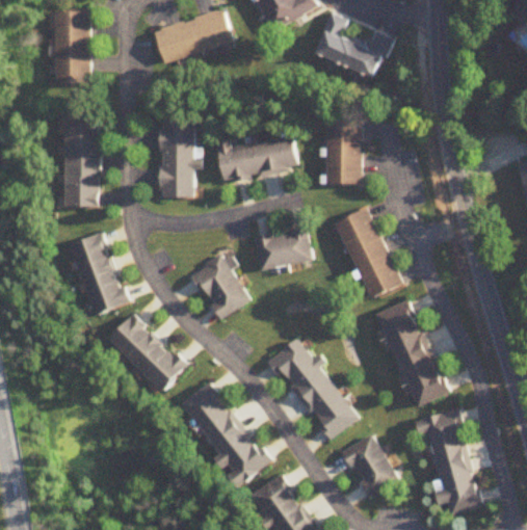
[(256,0),(271,30),(317,7),(313,0),(256,0)]
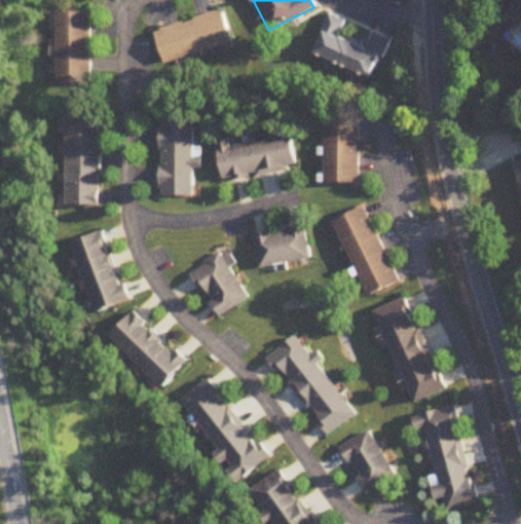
[(520,23),(520,0),(517,0),(508,12),(520,23)]
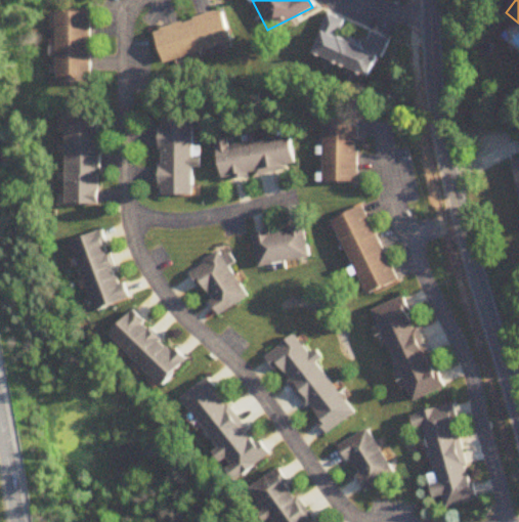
[(161,61),(228,42),(219,10),(152,29),(161,61)]
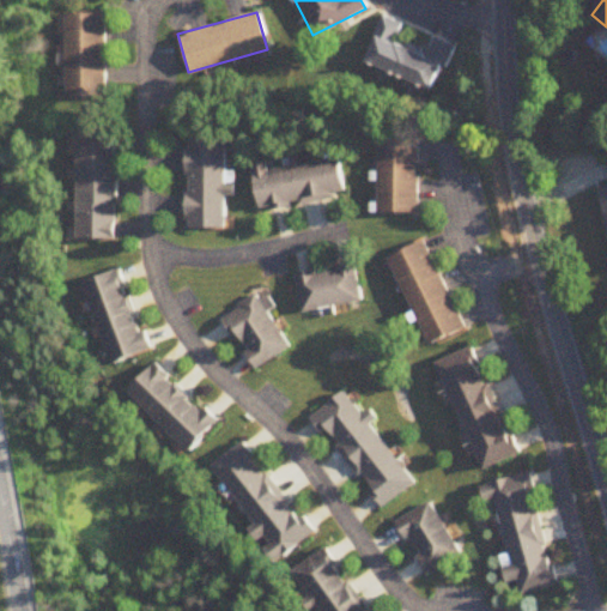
[(62,13),(64,98),(103,97),(102,13),(62,13)]
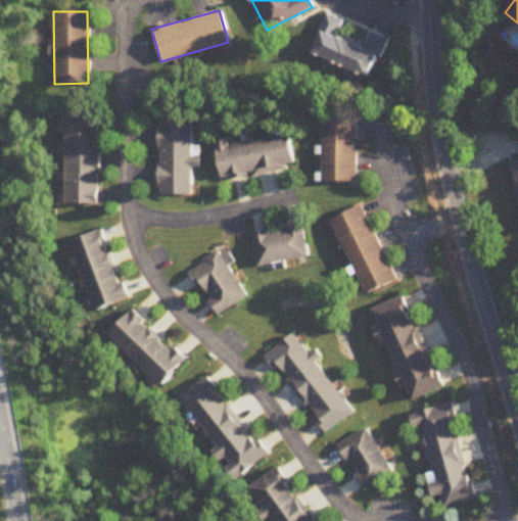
[(362,46),(335,36),(341,19),(324,13),(309,52),(370,76),(384,38),(368,32),(362,46)]
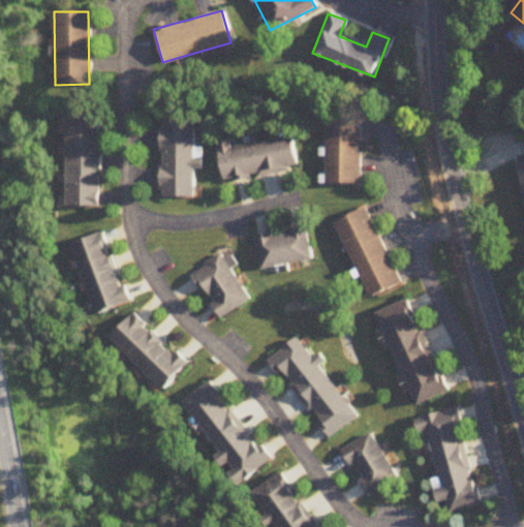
[(359,185),(359,112),(325,112),(325,185),(359,185)]
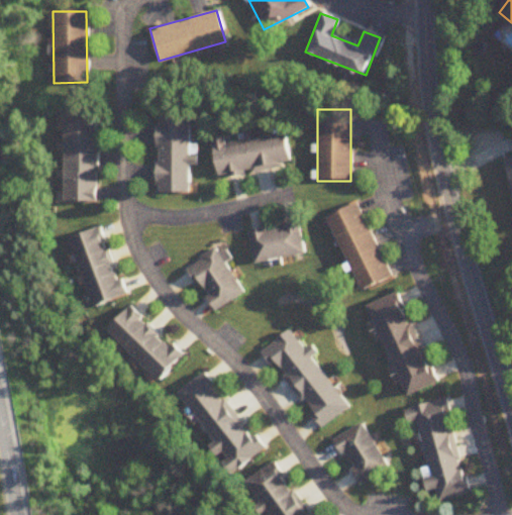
[(187,117),(155,117),(155,190),(187,190),(187,117)]
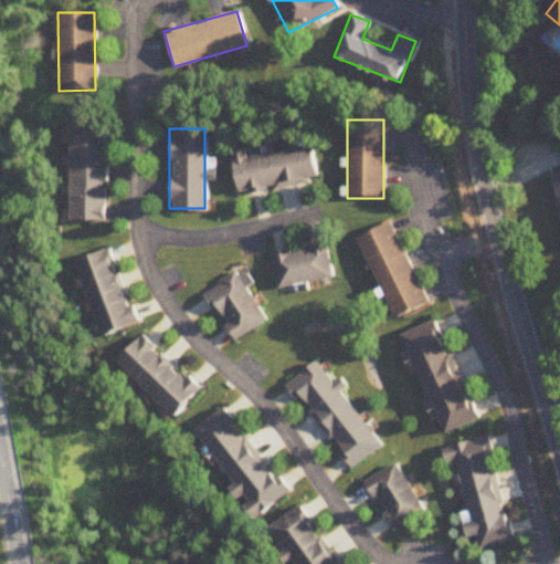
[(106,218),(105,131),(66,131),(67,218),(106,218)]
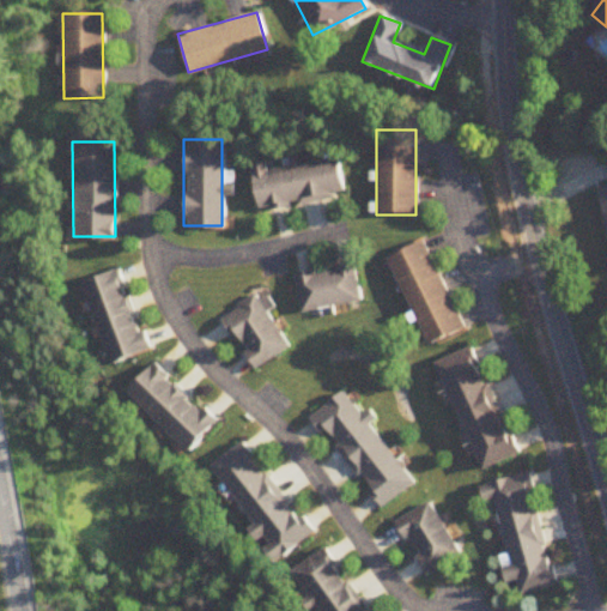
[(424,239),(387,254),(425,344),(462,328),(424,239)]
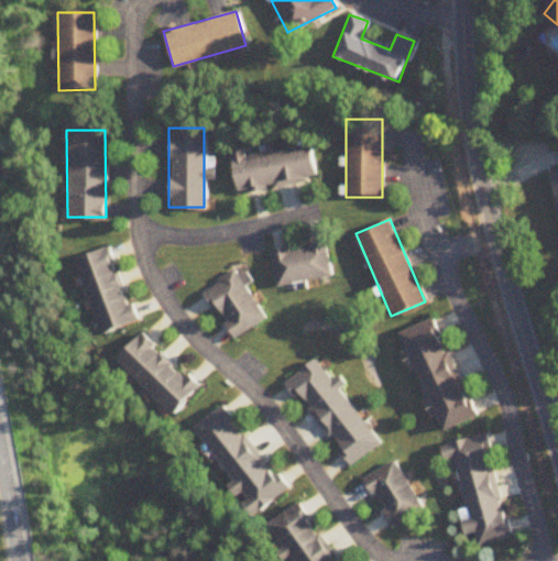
[(324,240),(271,250),(276,285),(330,275),(324,240)]
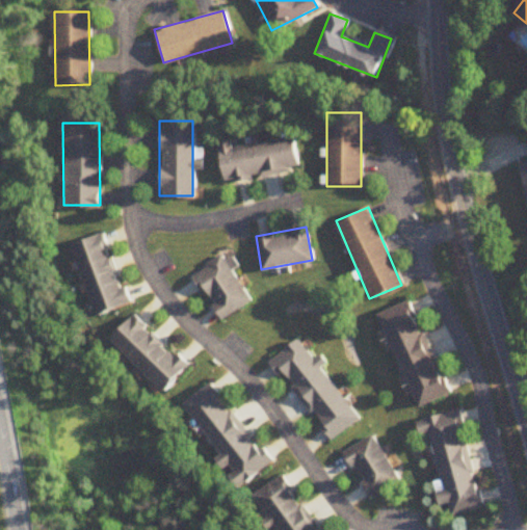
[(127,302),(104,232),(72,243),(95,313),(127,302)]
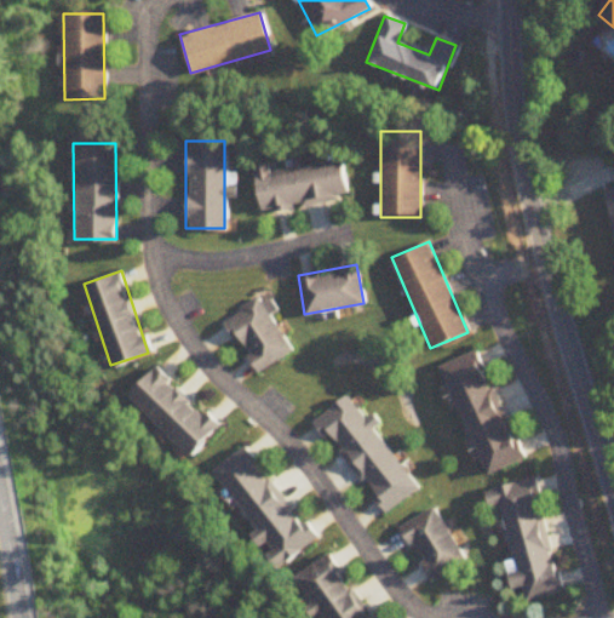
[(256,372),(293,349),(259,295),(222,319),(256,372)]
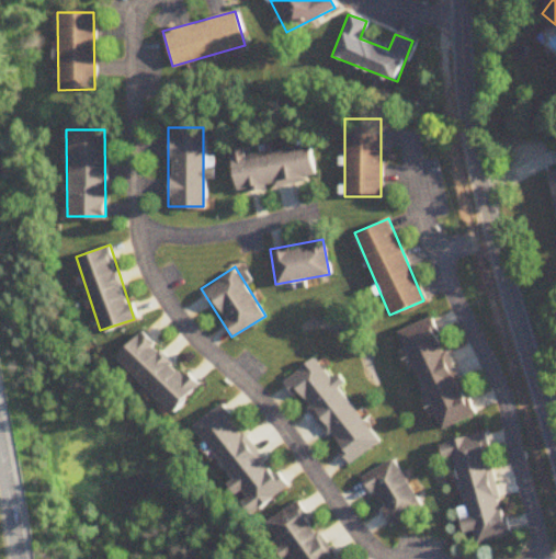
[(438,429),(471,415),(432,316),(398,329),(438,429)]
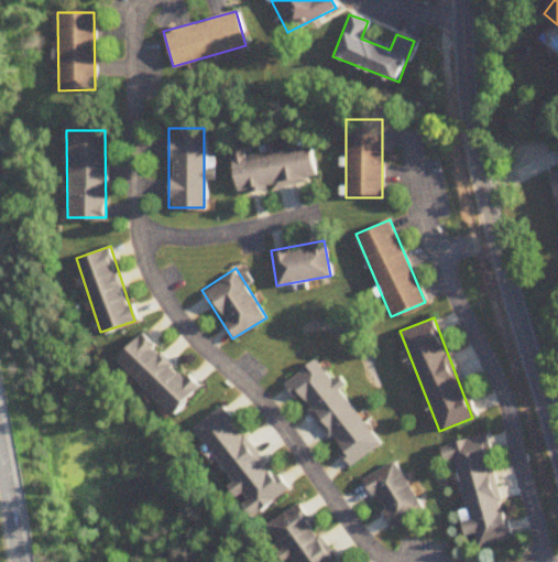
[(117,359),(175,412),(199,385),(141,333),(117,359)]
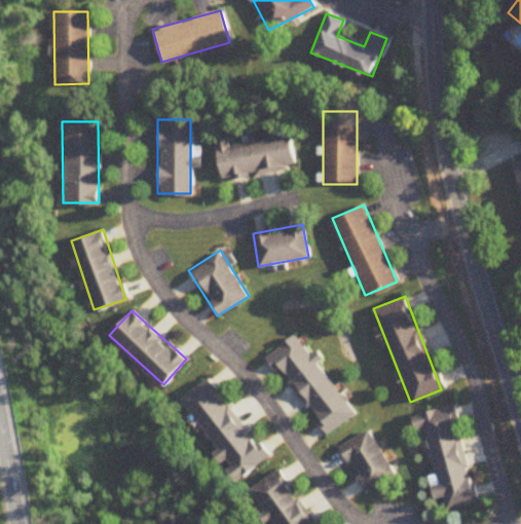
[(267,353),(324,435),(354,413),(311,352),(308,354),(294,334),(267,353)]
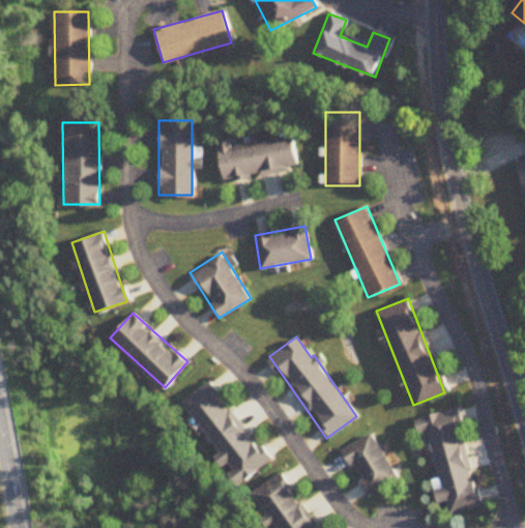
[(181,401),(240,481),(269,460),(211,379),(181,401)]
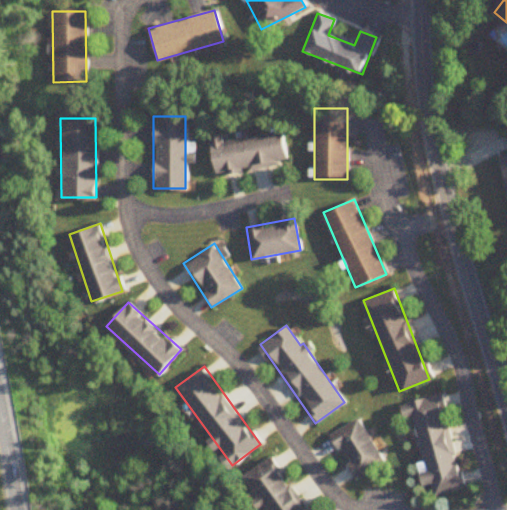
[(411,415),(422,462),(417,463),(419,472),(427,470),(433,495),(463,487),(440,393),(399,403),(402,418),(411,415)]
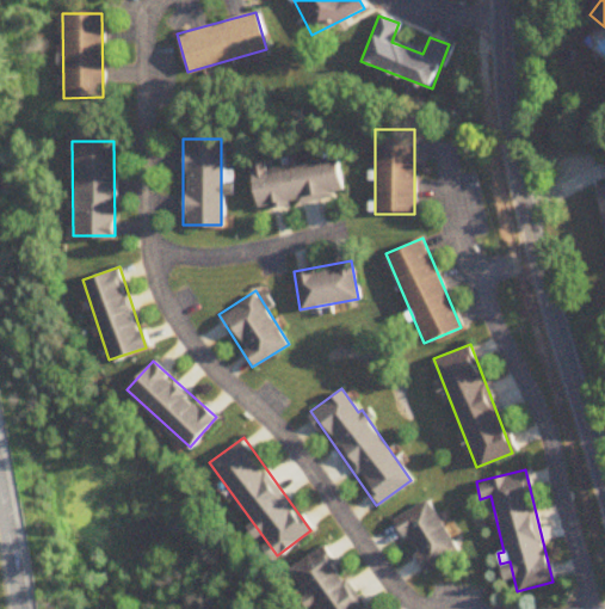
[(455,553),(428,498),(394,515),(420,570),(455,553)]
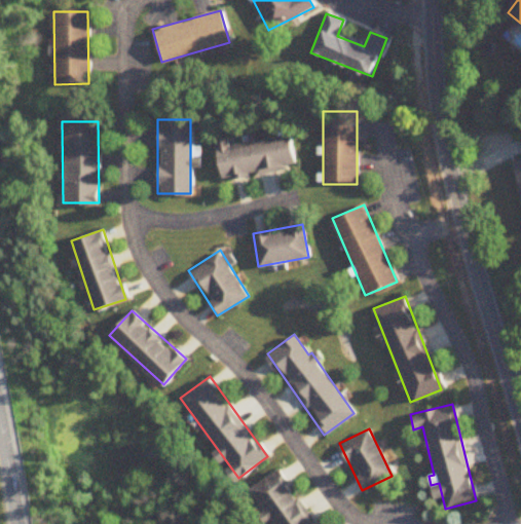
[(251,486),(273,523),(315,523),(282,468),(251,486)]
